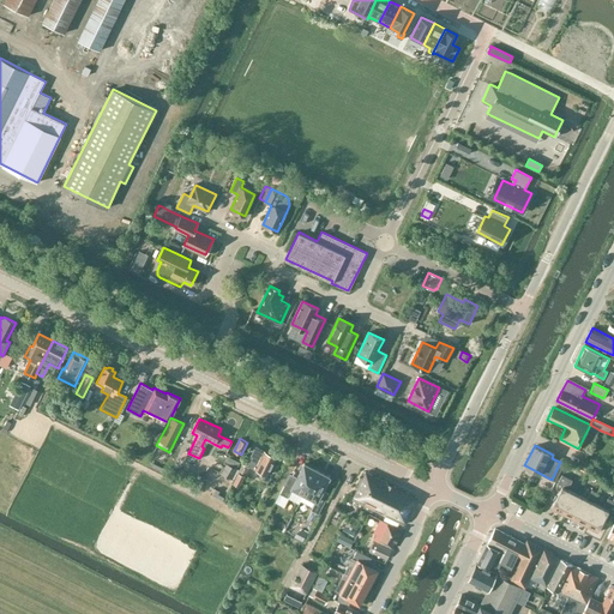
[(254,469),(262,471),(268,475),(276,457),(256,446),(246,464),(251,467),(254,469)]
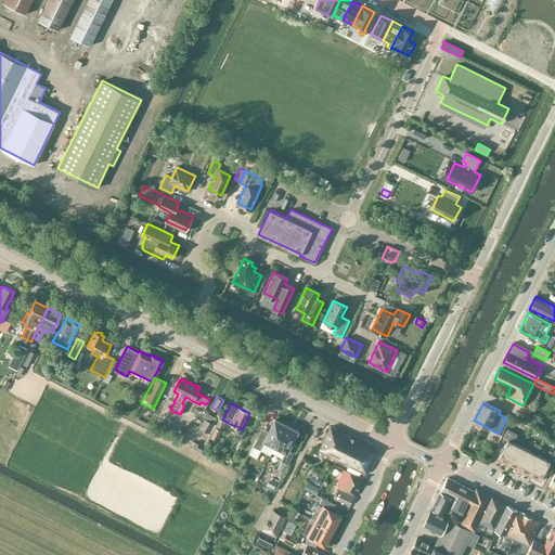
[(216,418),(207,414),(199,428),(209,433),(214,424),(216,418)]
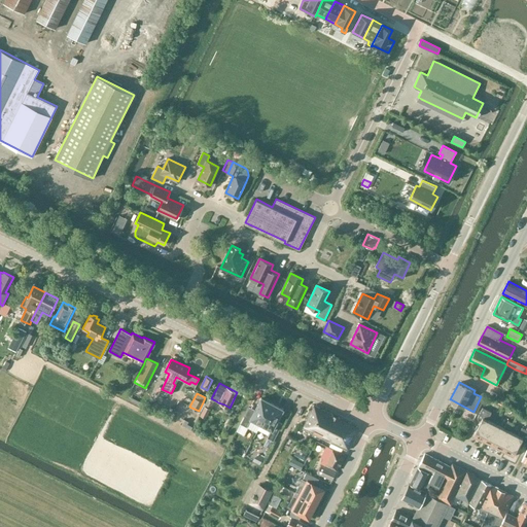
[(250,421),(247,427),(256,432),(257,429),(260,424),(272,403),(260,397),(250,418),(251,419),(250,421)]
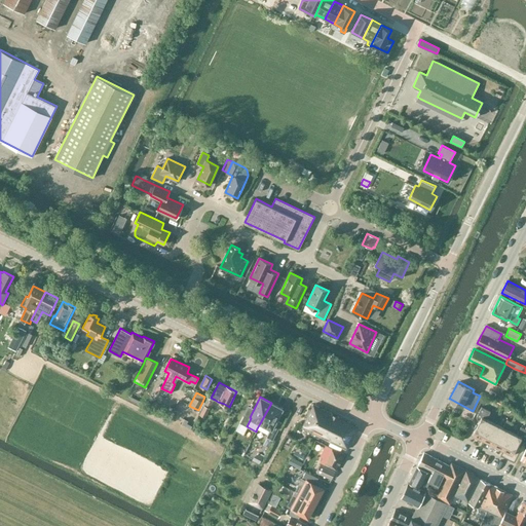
[(211,408),(215,400),(211,398),(211,399),(208,398),(203,405),(211,408)]
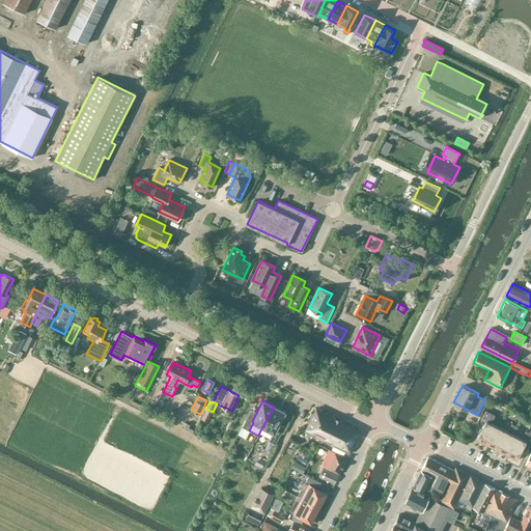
[(262,427),(259,432),(270,439),(272,435),(273,432),(274,432),(285,412),(274,407),(262,427)]
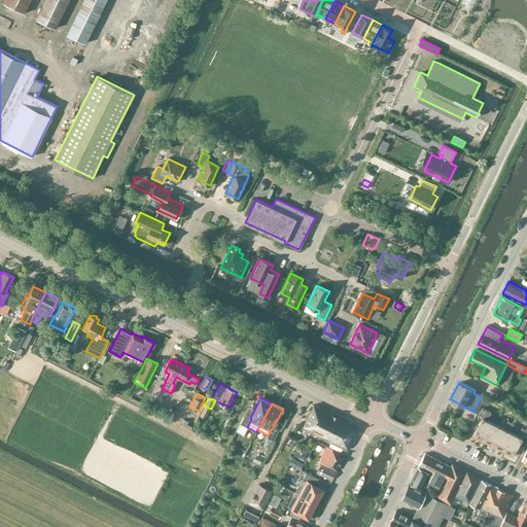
[(358,427),(314,405),(302,428),(312,433),(315,428),(324,433),(321,437),(347,451),(358,427)]
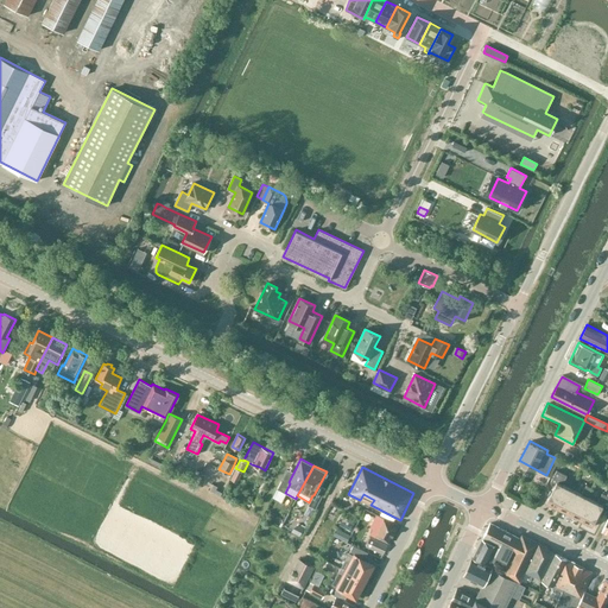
[(236,468),(232,479),(238,482),(244,472),(236,468)]
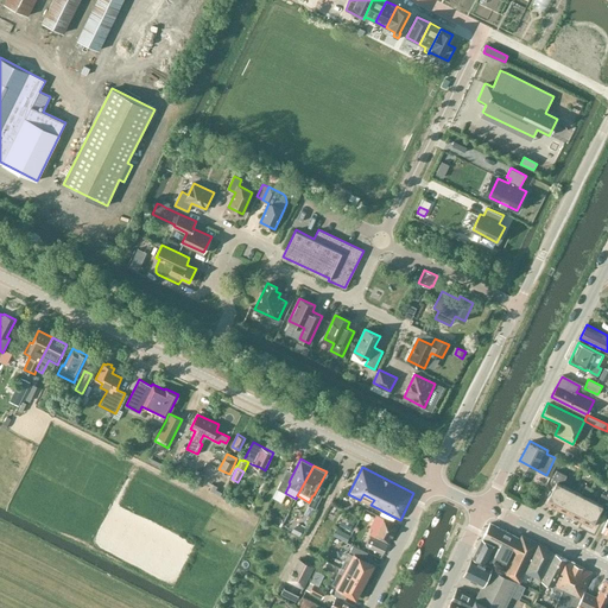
[(602,493),(597,501),(588,496),(593,488),(587,485),(582,494),(563,483),(567,475),(557,470),(551,481),(556,483),(546,502),(593,526),(602,508),(606,511),(607,506),(607,493),(607,495),(602,493)]
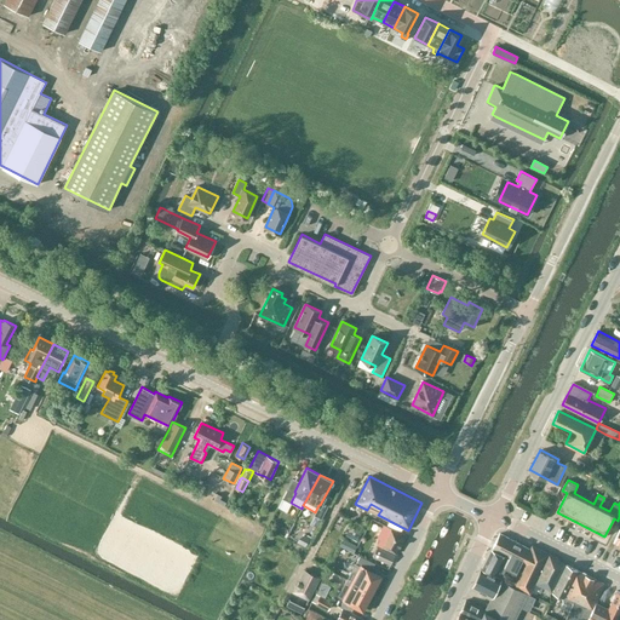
[(287,491),(282,498),(291,503),(294,495),(287,491)]
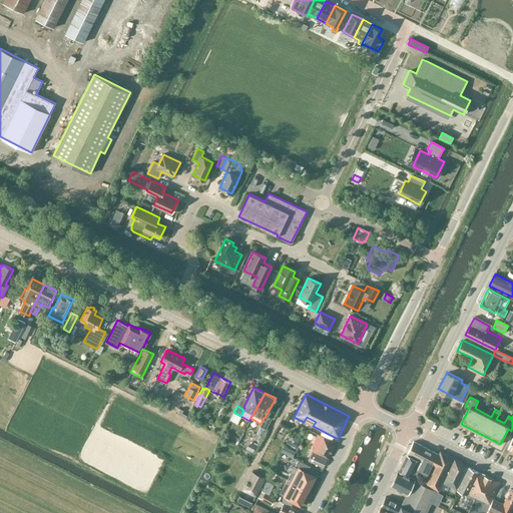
[(261,424),(260,426),(266,429),(269,423),(263,420),(261,424)]
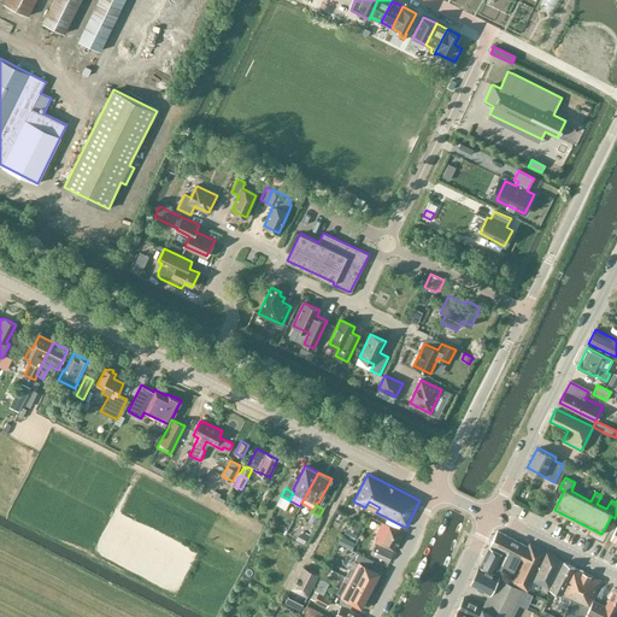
[(404,533),(382,522),(375,534),(378,536),(376,541),(394,551),(404,533)]
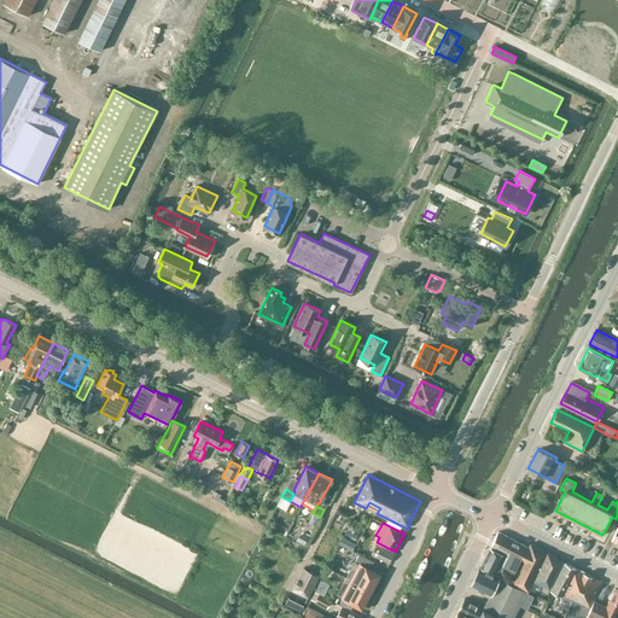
[(495,538),(491,546),(508,555),(507,557),(502,565),(503,565),(513,570),(513,571),(517,572),(511,583),(529,592),(534,581),(541,584),(549,588),(563,564),(559,558),(530,543),(529,547),(499,531),(495,538)]
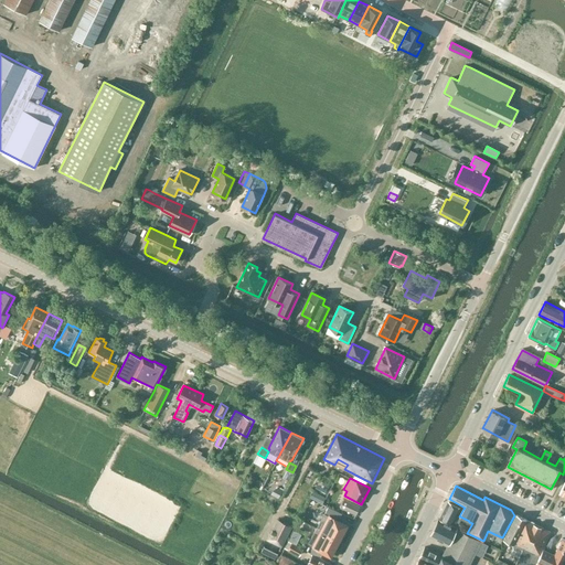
[(360,507),(343,499),(340,507),(356,514),(360,507)]
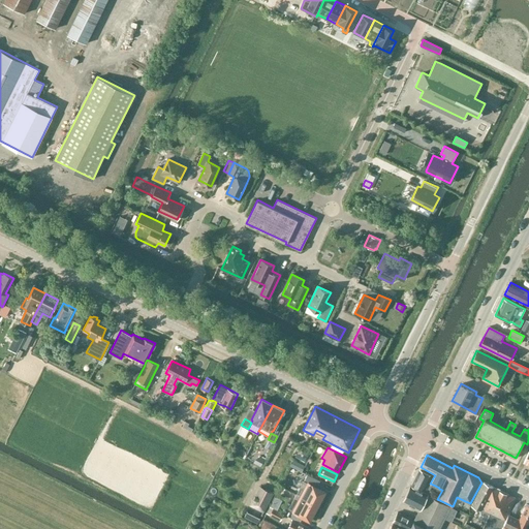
[(419,470),(411,486),(412,486),(411,487),(427,495),(431,496),(431,495),(428,490),(431,484),(430,484),(434,476),(431,475),(419,469),(419,470)]
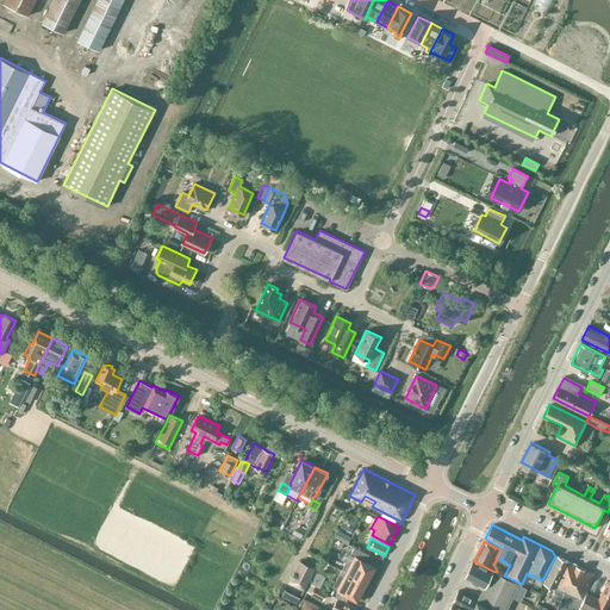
[(349,555),(341,571),(365,583),(373,567),(365,562),(368,555),(353,547),(349,555)]
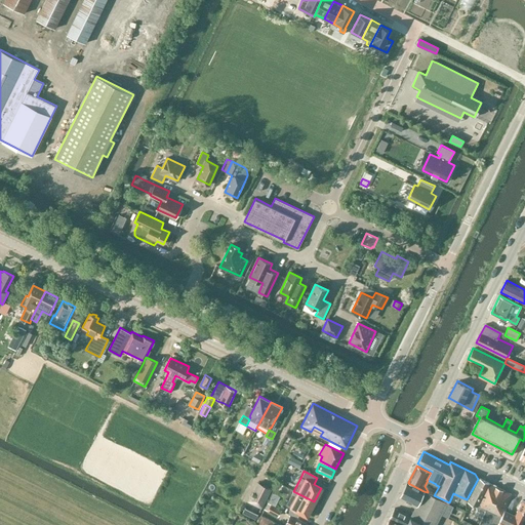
[(511,494),(480,478),(469,500),(486,510),(500,516),(503,510),(511,494)]
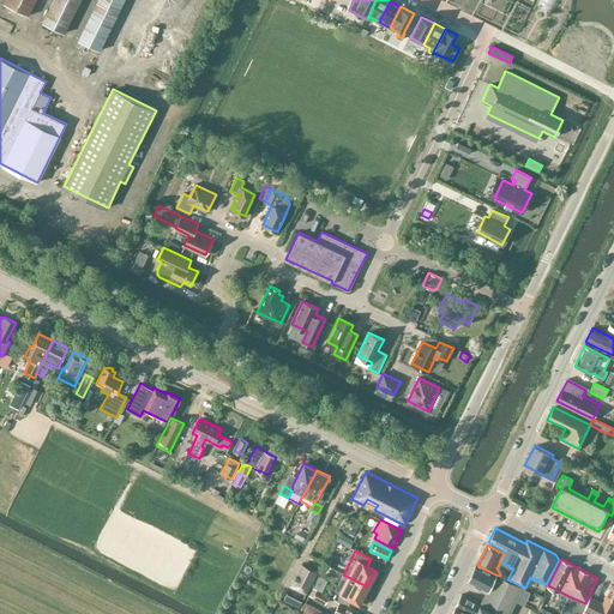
[(476,564),(468,582),(485,590),(487,591),(481,605),(494,612),(499,613),(509,613),(523,588),(510,581),(500,576),(495,575),(477,565),(476,564)]
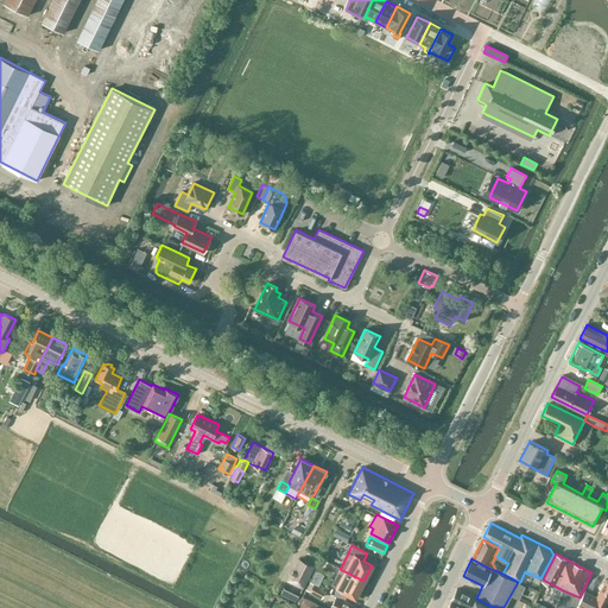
[(314,567),(298,559),(287,580),(303,588),(314,567)]
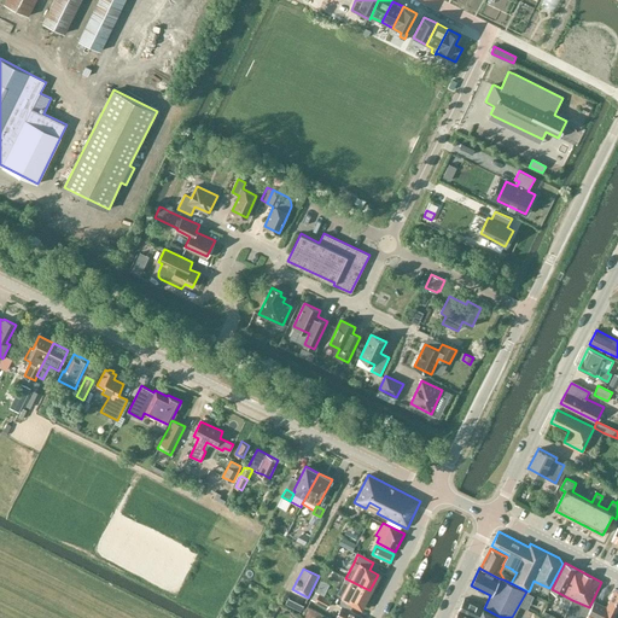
[(345,578),(337,594),(361,606),(369,590),(345,578)]
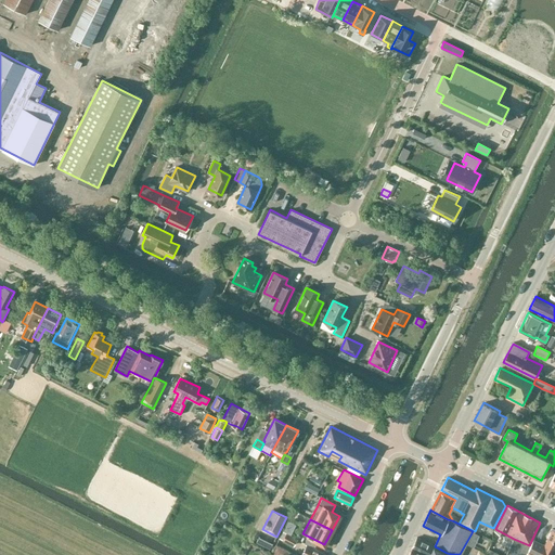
[(541,543),(532,539),(529,545),(514,539),(505,554),(518,554),(519,554),(521,554),(549,554),(554,545),(554,530),(552,529),(547,537),(546,537),(546,538),(547,538),(546,540),(542,539),(541,543)]
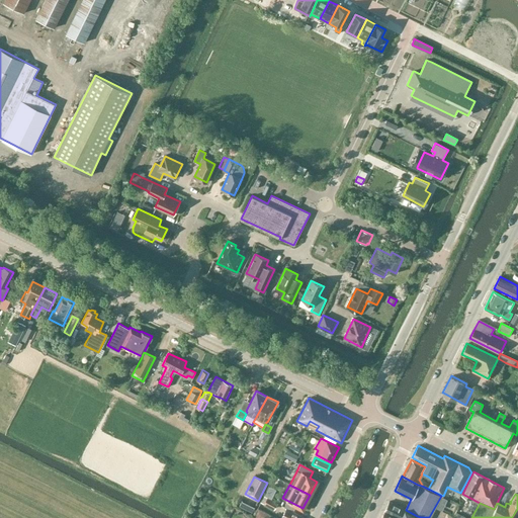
[(264,496),(261,502),(273,509),(277,503),(264,496)]
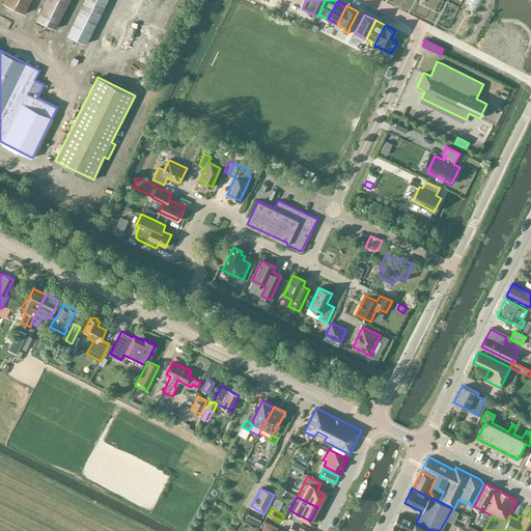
[(399,514),(394,524),(409,530),(431,530),(427,529),(416,523),(400,514),(399,514)]
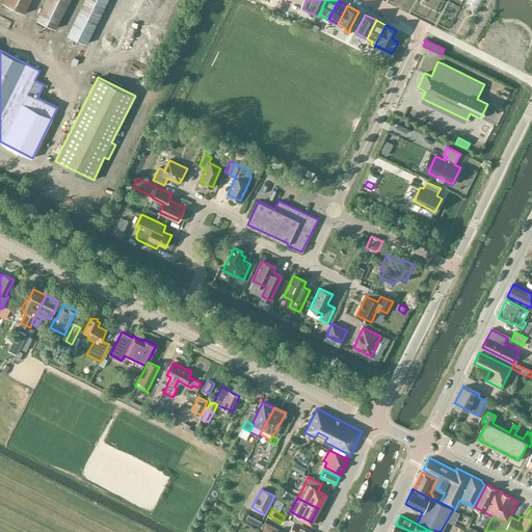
[(294,516),(292,521),(301,525),(303,521),(294,516)]
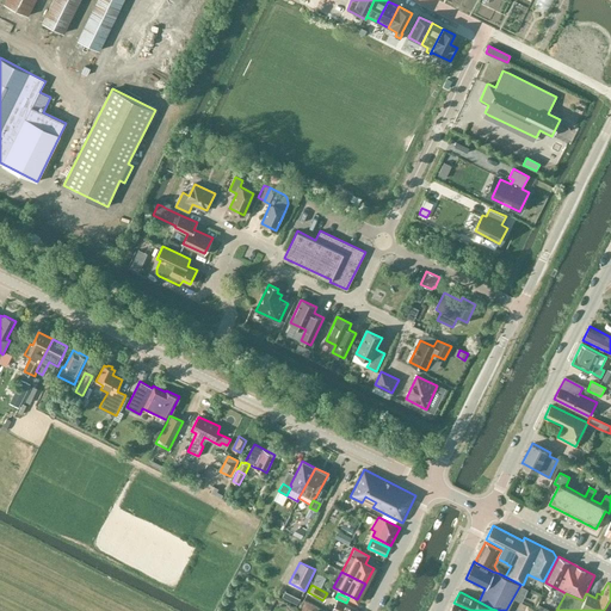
[(338,599),(332,610),(334,610),(357,610),(358,610),(338,599)]
